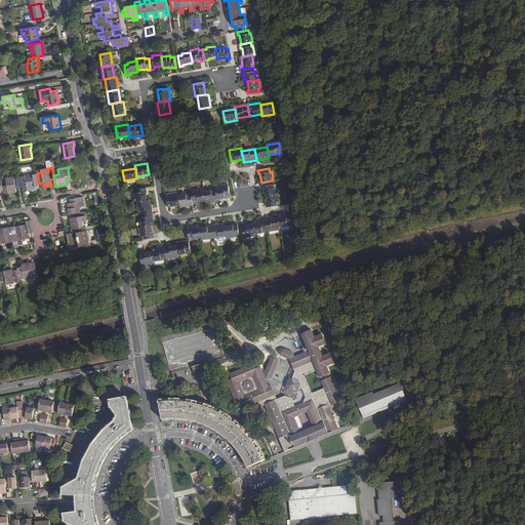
[(28,189),(28,191),(35,189),(35,188),(39,187),(38,184),(38,183),(37,173),(37,171),(33,172),(25,174),(25,175),(21,176),(21,179),(23,190),(28,189)]
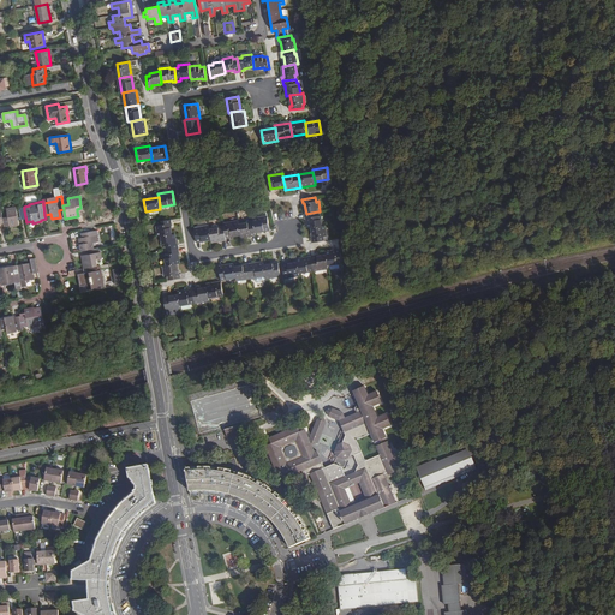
[(4,224),(5,226),(10,225),(10,227),(19,226),(16,207),(7,209),(9,218),(3,219),(4,222),(4,224)]
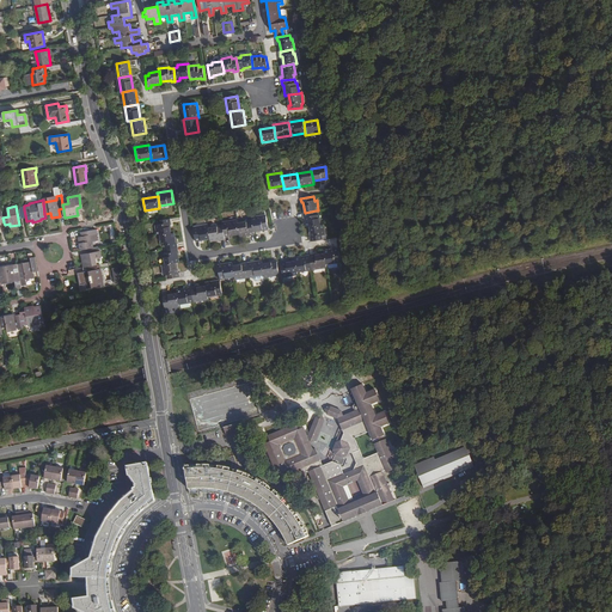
[(310,227),(320,225),(319,215),(317,215),(316,210),(305,213),(303,213),(304,218),(306,218),(307,227),(310,227)]
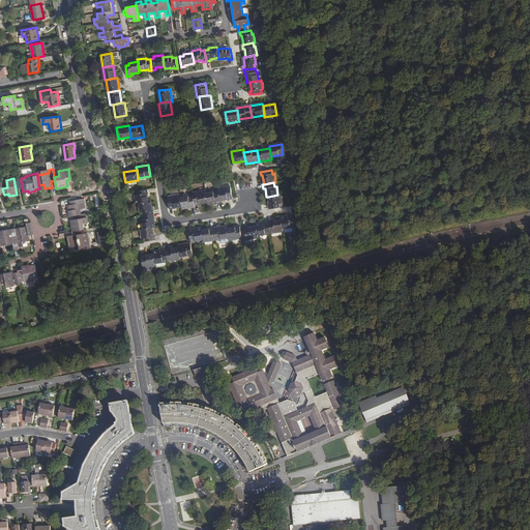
[(218,192),(219,200),(233,198),(231,187),(218,189),(218,192)]
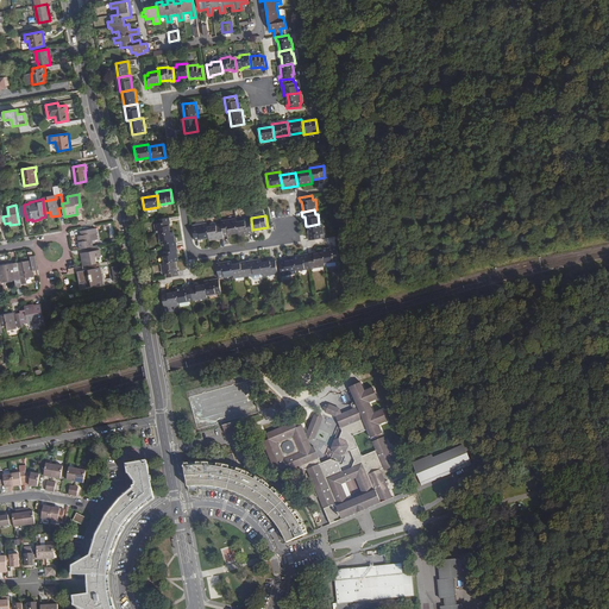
[(161,219),(156,219),(157,224),(156,224),(157,234),(159,233),(170,232),(168,221),(169,221),(169,218),(161,219)]
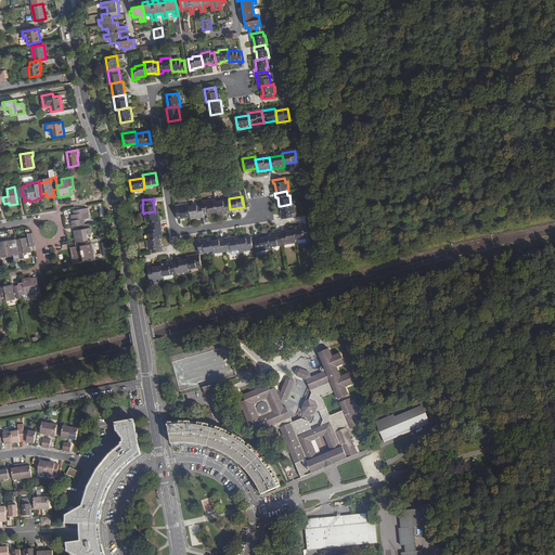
[(202,205),(204,214),(217,211),(216,203),(215,199),(202,202),(202,205)]
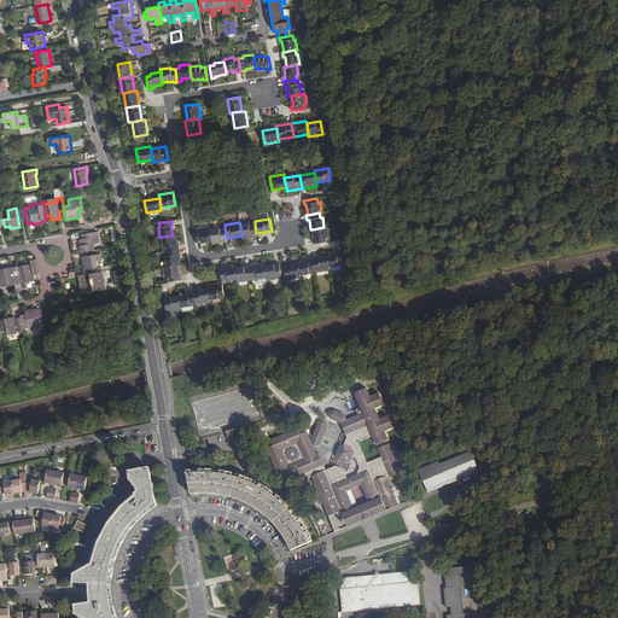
[(242,235),(242,238),(257,235),(256,233),(255,223),(240,226),(242,235)]
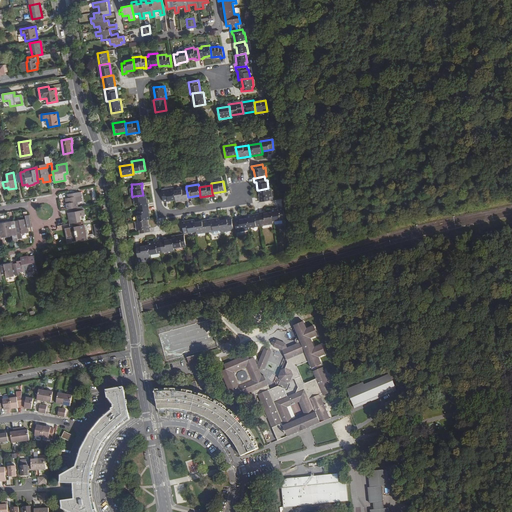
[(174,188),(162,190),(164,201),(176,199),(174,191),(174,188)]
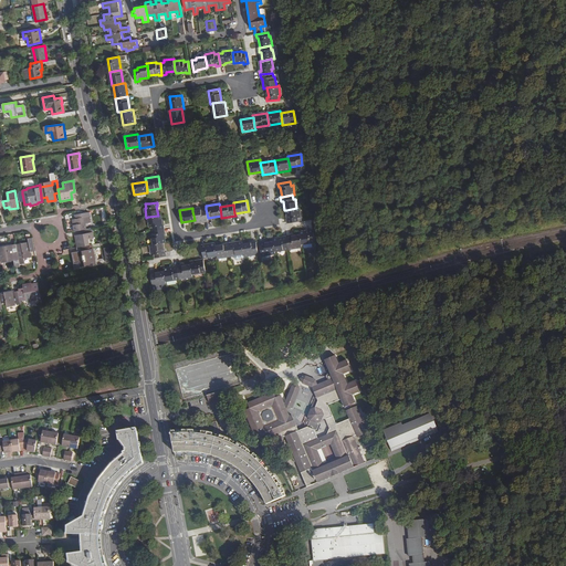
[(287,223),(299,221),(299,218),(301,217),(299,208),(296,208),(286,210),(289,219),(286,219),(287,223)]
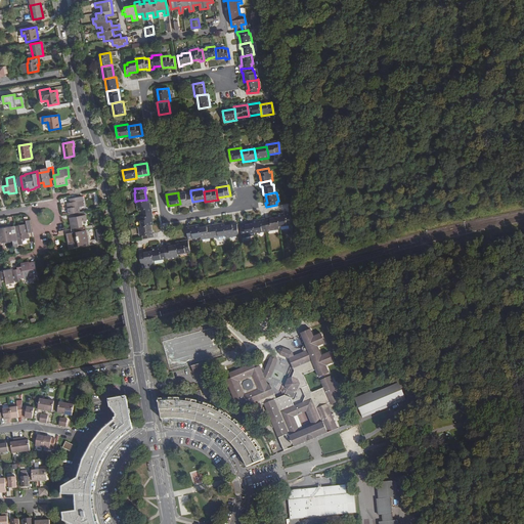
[(178,195),(180,204),(180,206),(192,205),(192,202),(190,193),(178,195)]
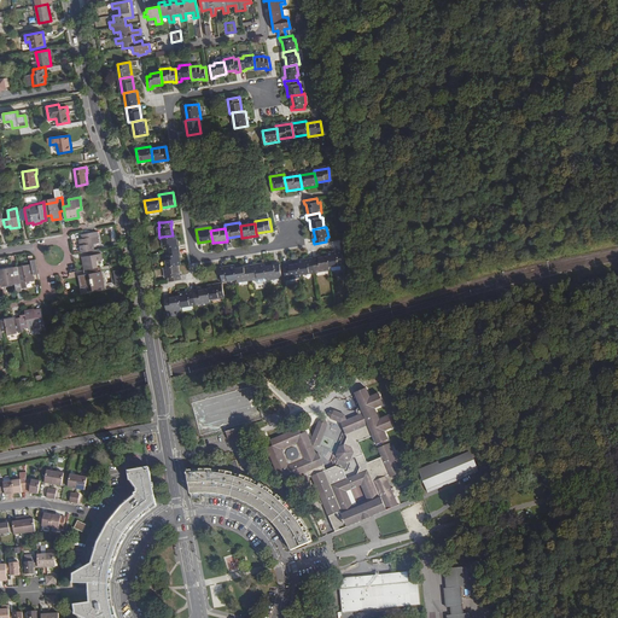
[(80,239),(81,252),(87,251),(89,251),(94,250),(93,244),(99,243),(97,232),(86,234),(82,234),(83,239),(82,239),(80,239)]
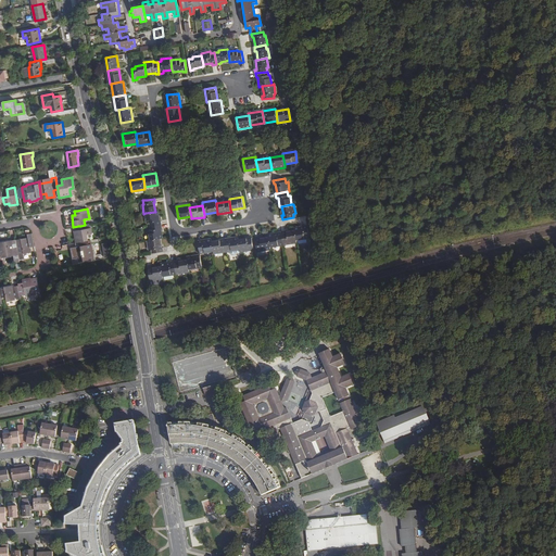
[(150,223),(150,227),(162,225),(161,220),(160,220),(158,212),(155,212),(146,213),(148,223),(150,223)]
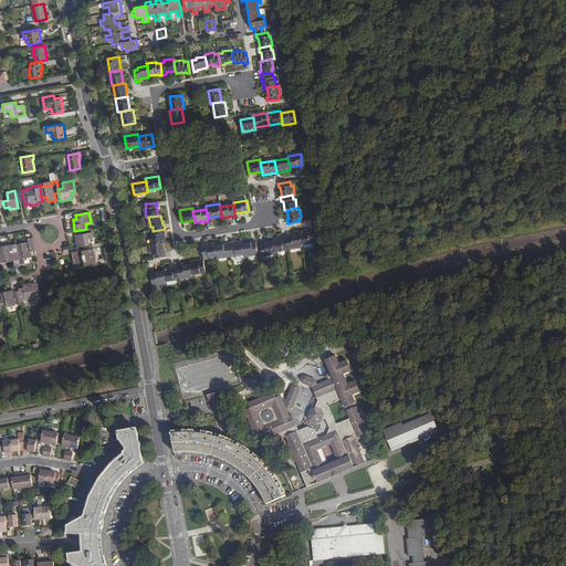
[(93,239),(92,228),(86,229),(82,230),(83,233),(81,234),(75,236),(77,248),(81,247),(88,245),(88,239),(93,239)]
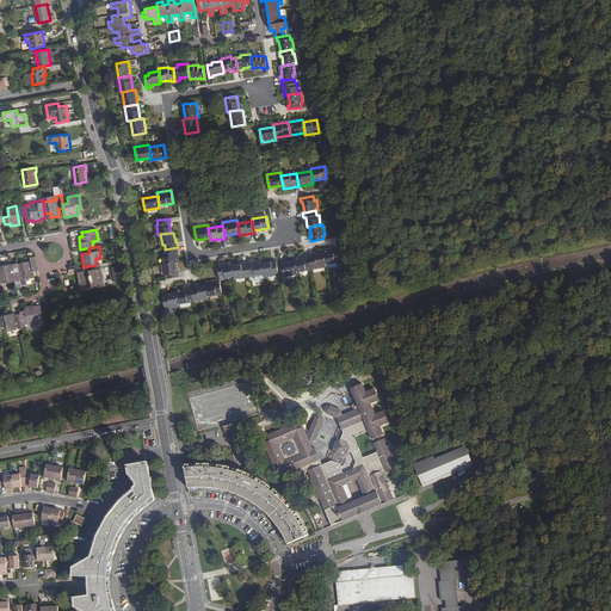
[(178,247),(165,250),(166,253),(164,253),(166,264),(176,263),(178,261),(177,252),(178,251),(178,247)]
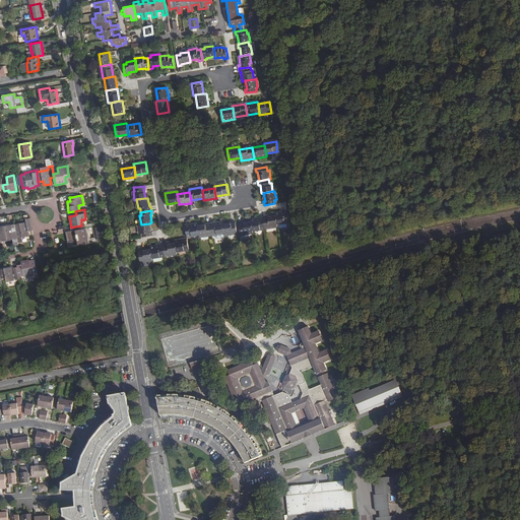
[(277,224),(289,222),(287,211),(275,213),(276,215),(277,224)]
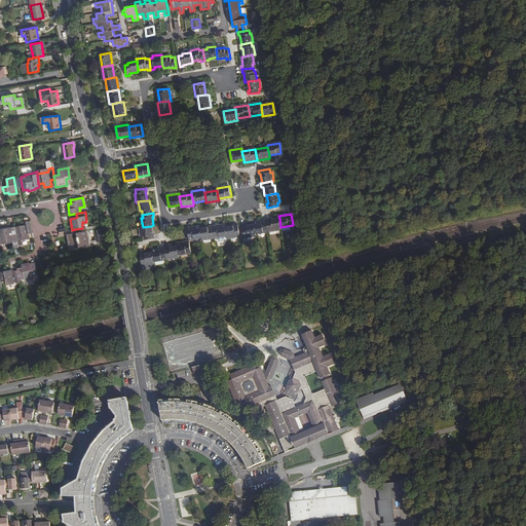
[(268,231),(280,229),(280,227),(279,218),(266,220),(268,231)]
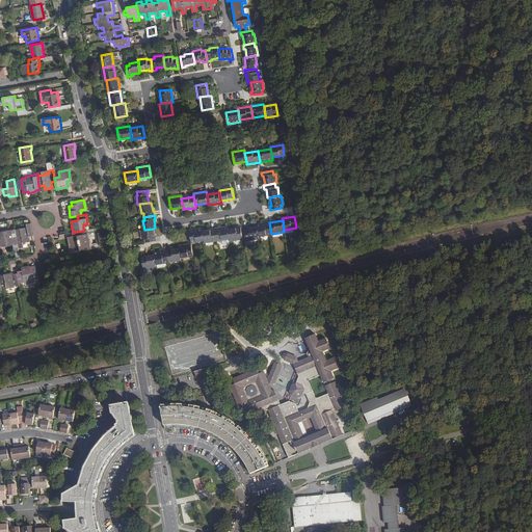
[(259,236),(271,234),(269,222),(257,224),(258,228),(259,236)]
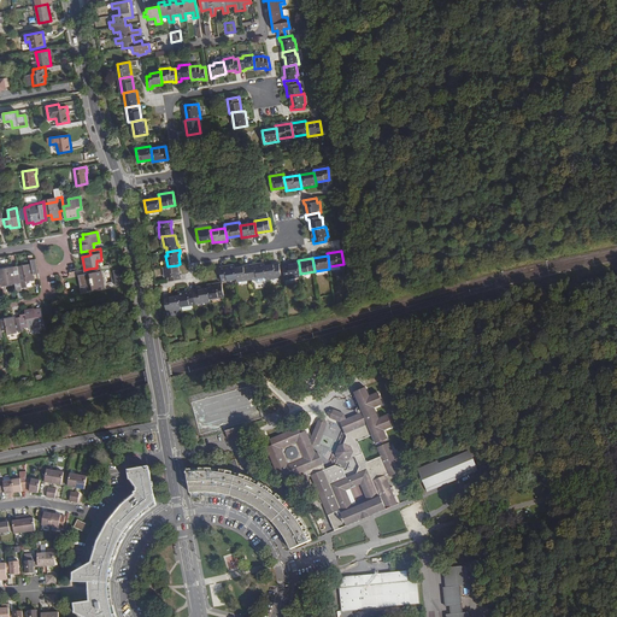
[(35,280),(34,275),(34,272),(37,271),(35,259),(31,260),(31,264),(18,266),(19,275),(22,288),(22,289),(28,288),(27,281),(35,280)]
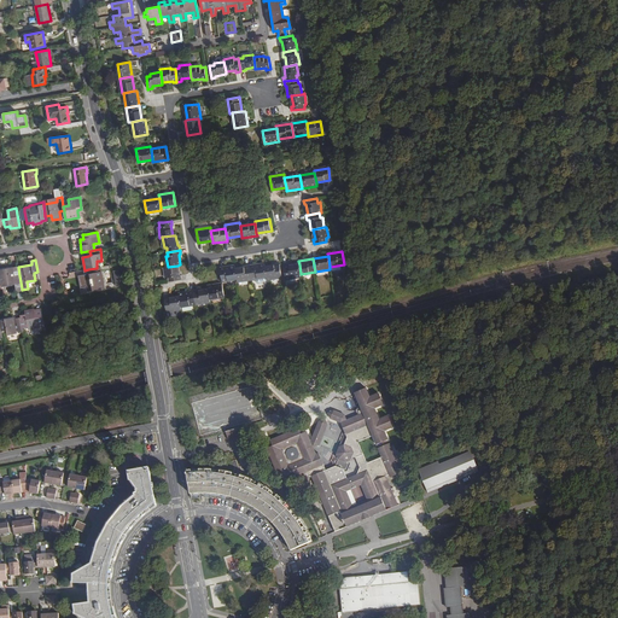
[(250,267),(252,279),(267,277),(266,267),(264,264),(250,267)]
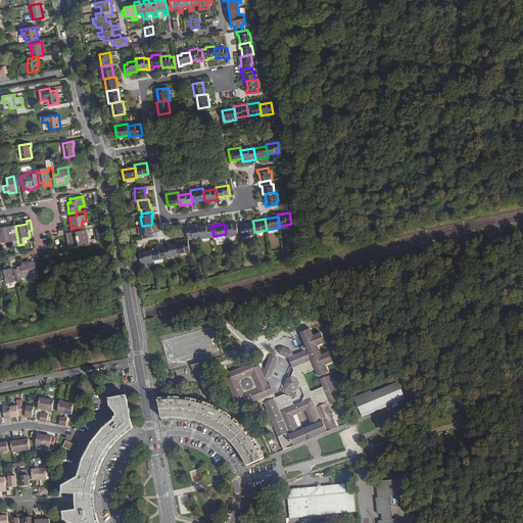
[(226,234),(227,237),(239,235),(237,224),(225,226),(226,234)]
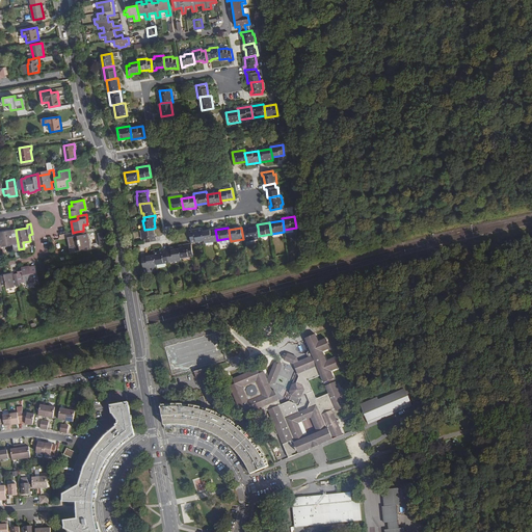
[(246,240),(259,238),(259,236),(258,228),(245,230),(246,240)]
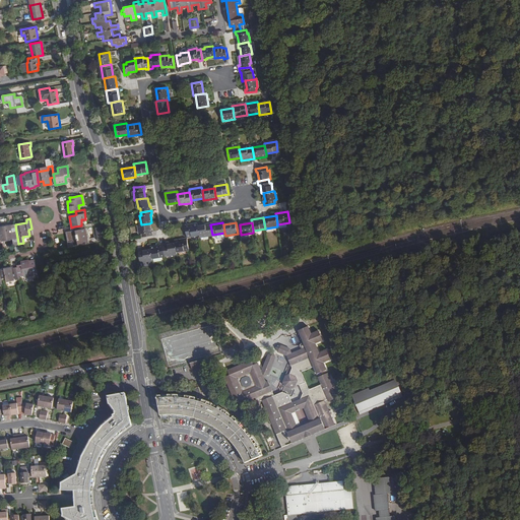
[(142,237),(153,236),(152,232),(151,232),(149,223),(141,224),(138,224),(140,234),(141,234),(142,237)]
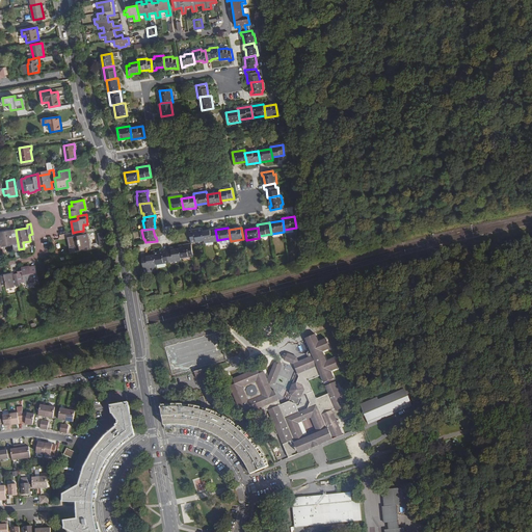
[(191,242),(204,240),(203,232),(203,229),(189,231),(190,238),(191,242)]
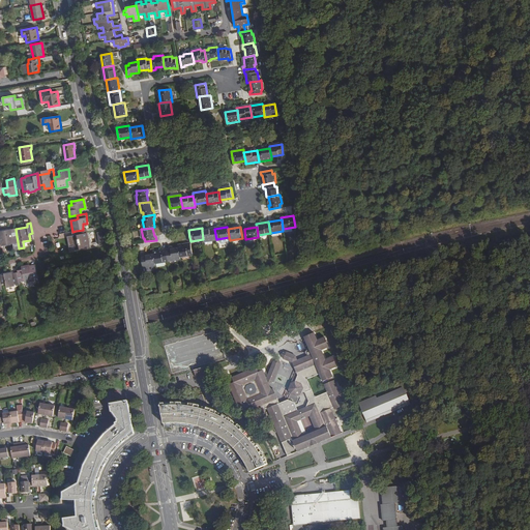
[(84,229),(83,230),(76,231),(77,234),(74,235),(68,236),(70,246),(74,245),(75,251),(90,247),(87,233),(85,233),(84,229)]
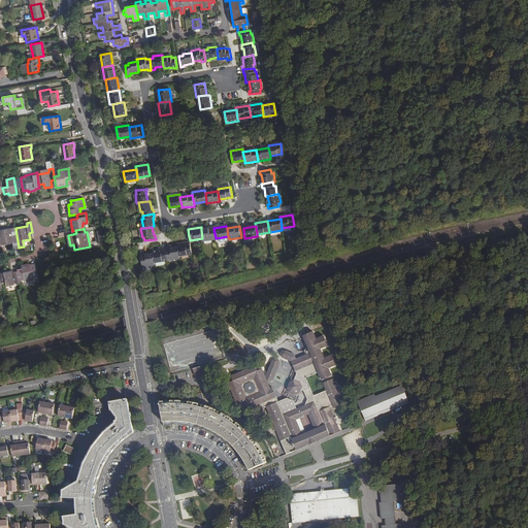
[(202,238),(203,240),(216,238),(213,228),(201,230),(202,238)]
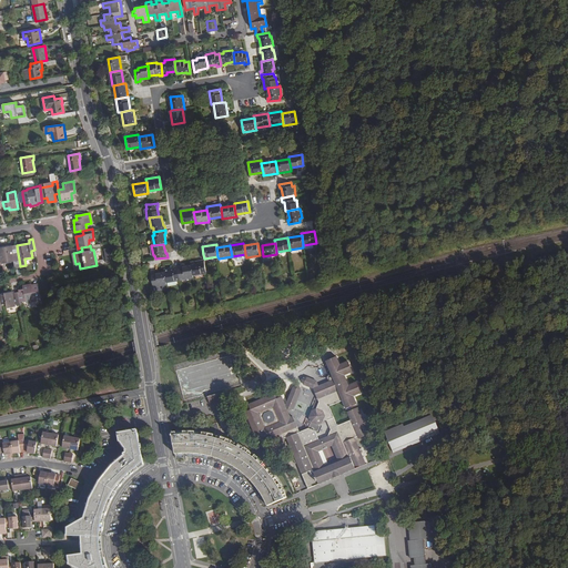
[(0,247),(0,253),(2,263),(14,261),(16,266),(20,265),(18,253),(13,254),(12,246),(0,247)]
